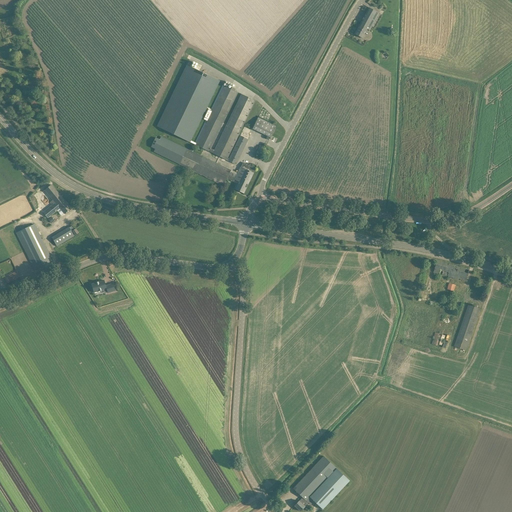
[(370,31),(379,13),(369,8),(355,34),(363,38),(368,30),(370,31)]
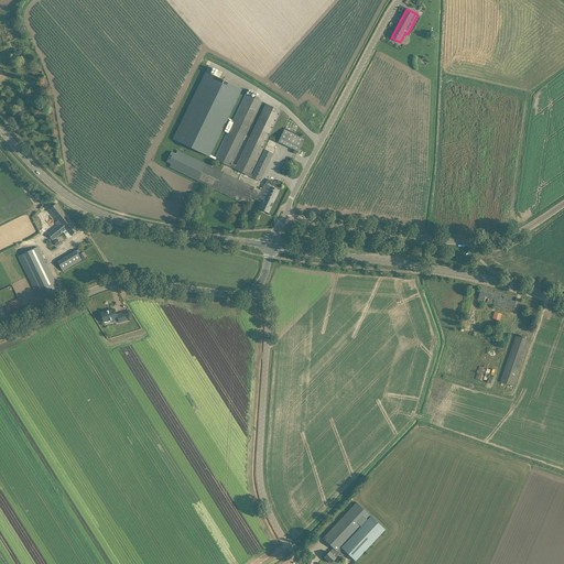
[(206,72),(173,140),(209,158),(210,155),(241,89),(219,78),(209,74),(206,72)]
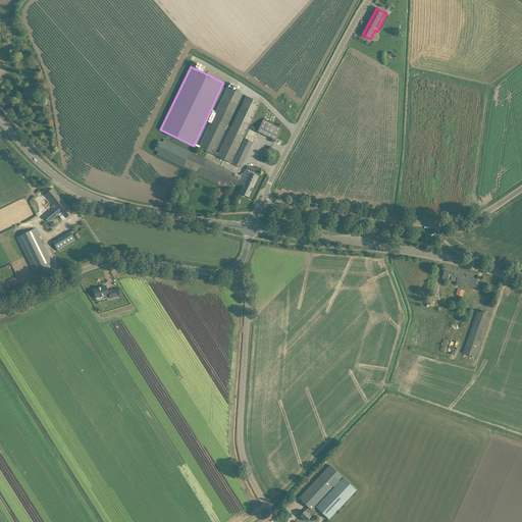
[(195,144),(194,146),(199,148),(202,150),(201,152),(206,155),(208,152),(241,168),(253,143),(245,139),(245,138),(233,161),(232,161),(260,103),(246,96),(230,127),(218,153),(215,151),(227,125),(243,94),(240,93),(241,91),(237,89),(236,91),(235,90),(228,87),(216,113),(212,112),(208,121),(211,123),(200,146),(195,144)]
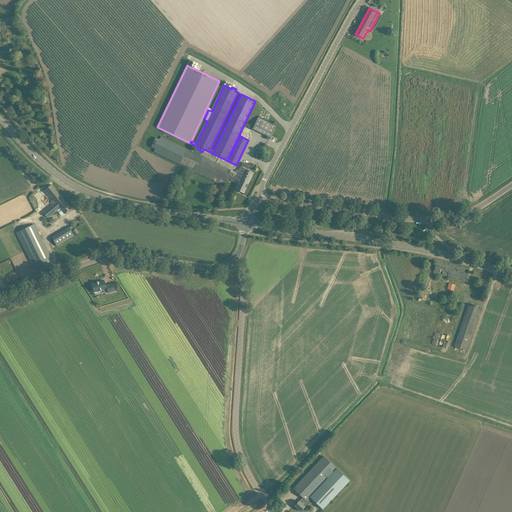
[(276,126),(258,118),(253,129),(271,137),(276,126)]
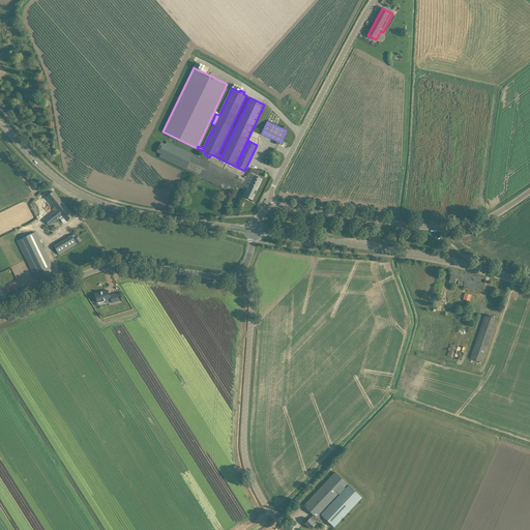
[(252,168),(246,179),(245,181),(238,178),(239,176),(208,162),(193,154),(167,142),(166,144),(162,142),(156,152),(160,154),(159,157),(185,170),(202,177),(231,192),(235,184),(239,186),(240,183),(243,184),(243,186),(247,188),(243,196),(253,200),(265,175),(252,168)]
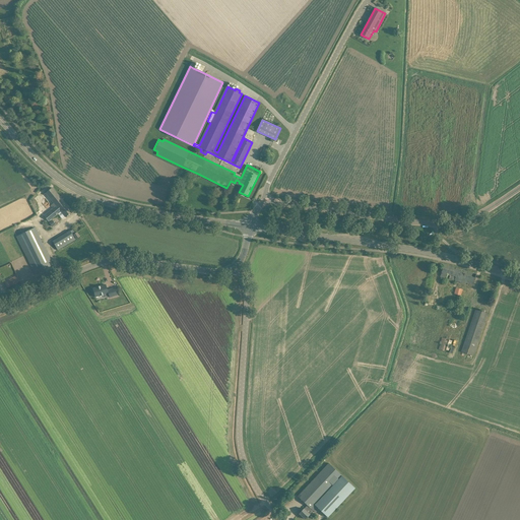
[(270,150),(264,147),(259,156),(265,159),(270,150)]
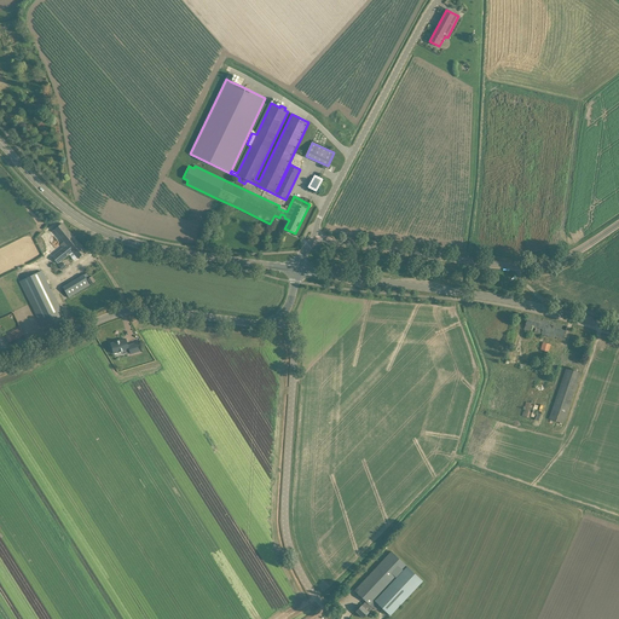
[(62,224),(58,227),(51,232),(63,248),(52,256),(58,264),(73,252),(79,259),(81,256),(86,253),(62,224)]
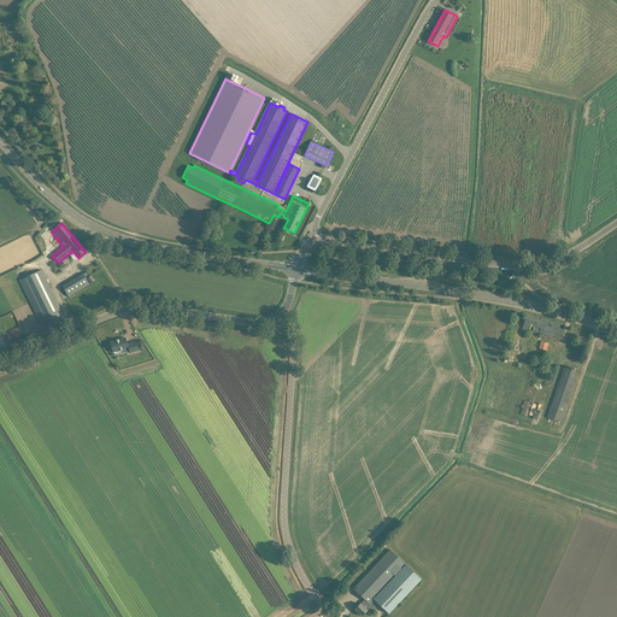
[(63,315),(60,309),(41,270),(21,281),(41,324),(63,315)]
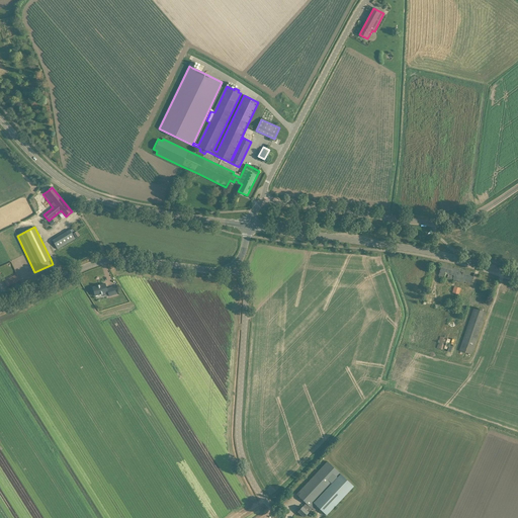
[(73,234),(70,231),(70,230),(52,240),(58,249),(75,239),(73,234)]
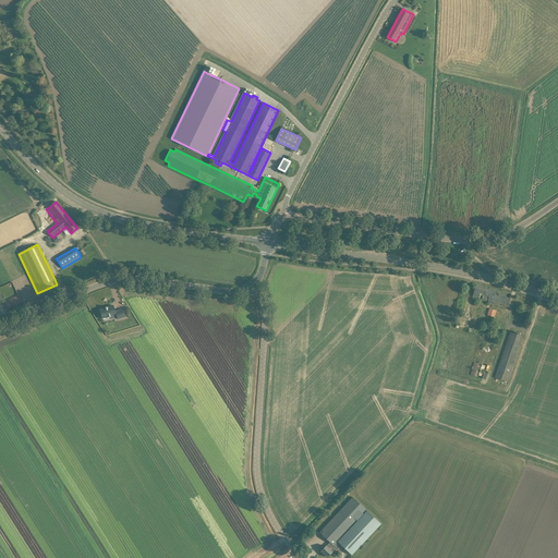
[(20,302),(16,296),(4,302),(9,308),(20,302)]
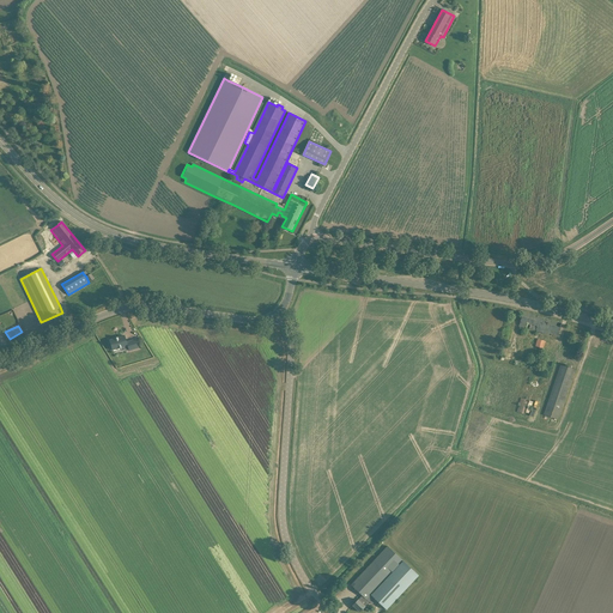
[(128,345),(129,351),(138,349),(135,339),(127,341),(125,335),(110,340),(111,343),(109,344),(110,349),(113,347),(113,350),(123,346),(128,345)]
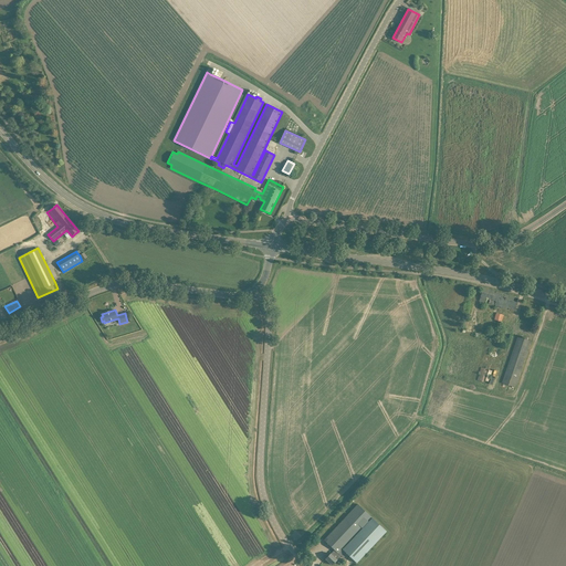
[(494,320),(502,322),(504,314),(496,312),(494,320)]
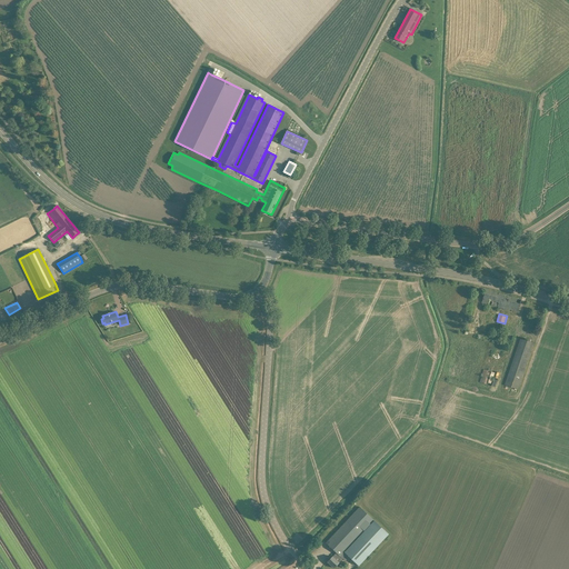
[(476,315),(473,315),(469,331),(475,332),(476,327),(479,327),(480,325),(473,322),(476,315)]
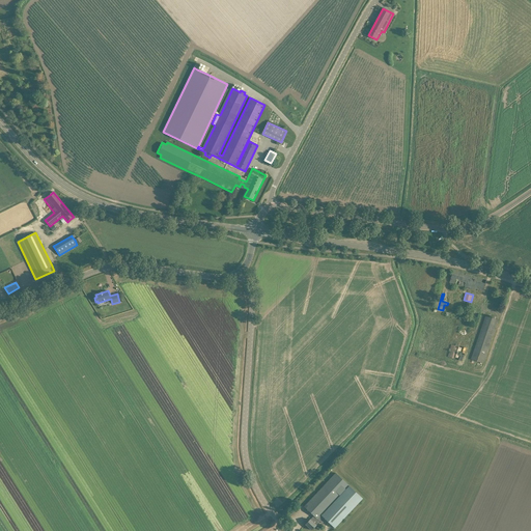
[(484,363),(497,318),(484,315),(472,359),(484,363)]
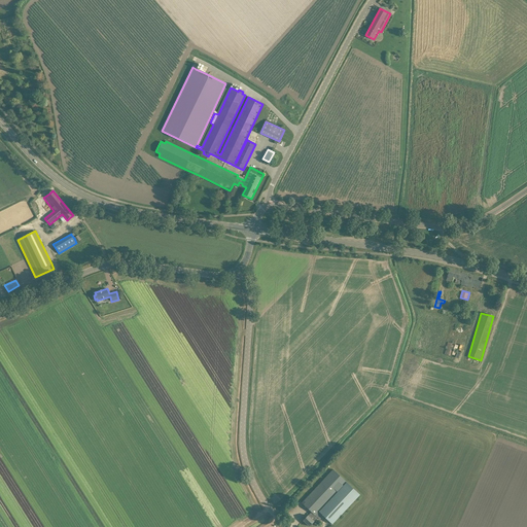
[(450,355),(454,344),(448,342),(445,353),(450,355)]
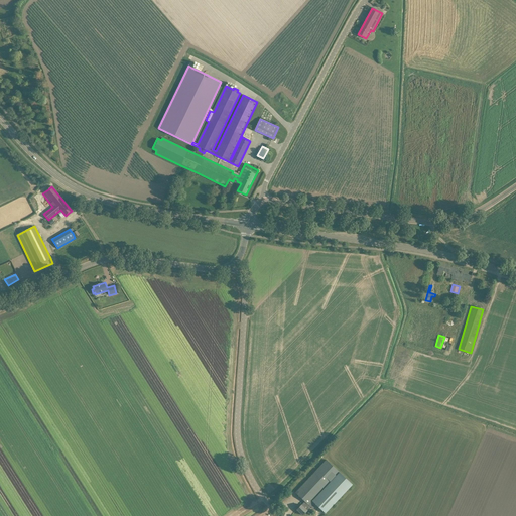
[(312,508),(314,506),(316,505),(323,510),(326,513),(353,485),(341,474),(339,472),(326,460),(314,473),(299,489),(295,492),(305,501),(301,505),(297,509),(303,515),(310,507),(312,508)]
